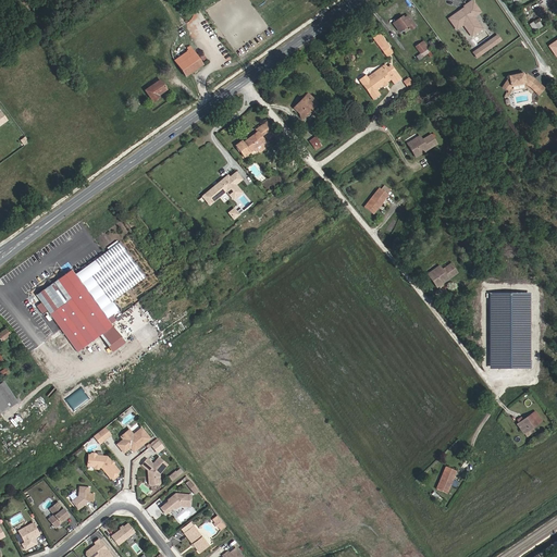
[(480,27),(473,19),(472,16),(479,12),(471,1),(462,8),(463,9),(461,10),(462,12),(459,14),(458,12),(447,20),(455,29),(461,25),(462,26),(469,35),(480,27)]
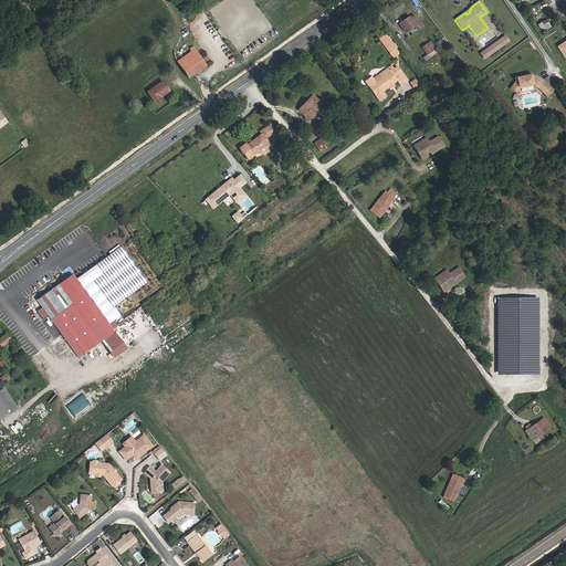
[(408,16),(397,23),(405,32),(413,25),(417,30),(422,27),(413,14),(409,17),(408,16)]
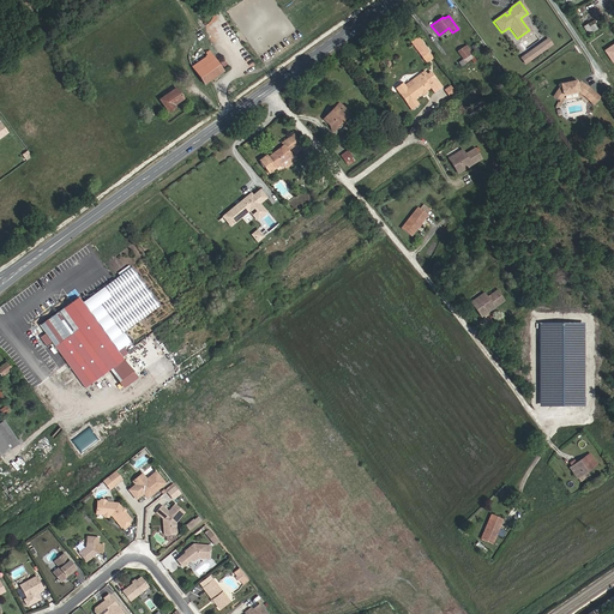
[(517,38),(518,41),(530,34),(529,30),(517,38)]
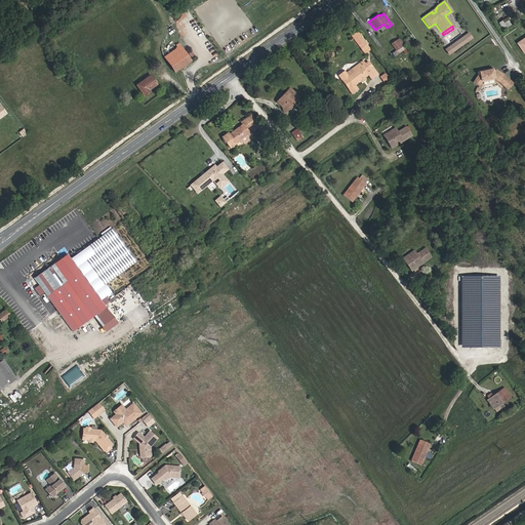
[(449,56),(473,39),(469,33),(445,50),(449,56)]
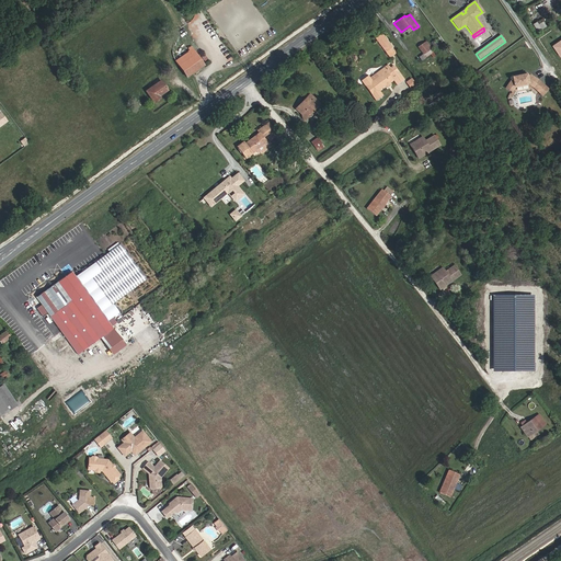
[(431,48),(432,48),(426,39),(418,46),(423,54),(431,48)]
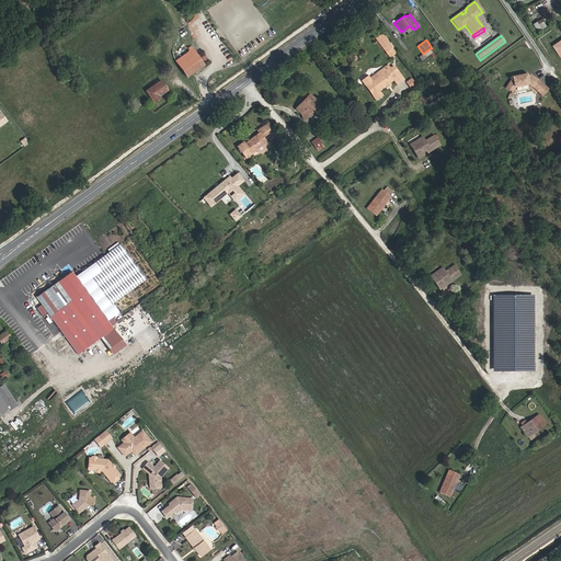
[(205,66),(193,47),(175,60),(187,78),(205,66)]
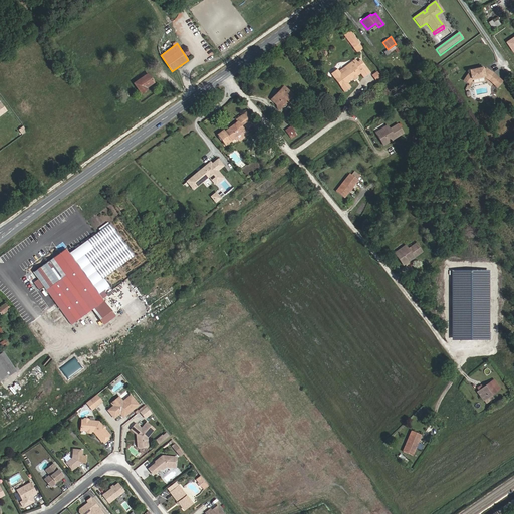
[(349,88),(346,83),(353,78),(354,79),(357,76),(356,75),(359,73),(363,78),(370,73),(365,67),(362,69),(357,62),(355,59),(344,67),(346,70),(340,75),(338,72),(331,77),(343,93),(349,88)]
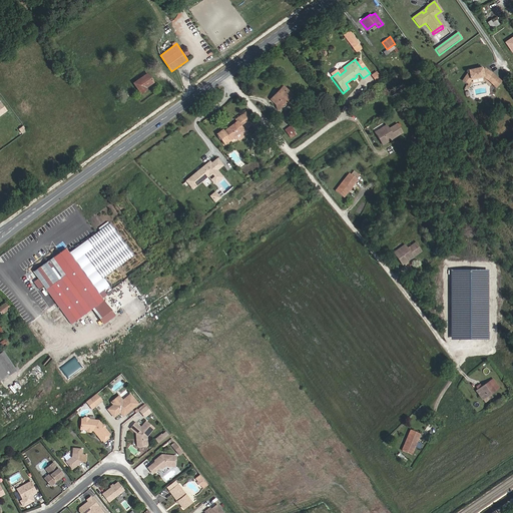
[(503,82),(493,73),(486,69),(483,70),(483,67),(478,69),(478,70),(474,71),(474,69),(469,70),(470,75),(467,75),(464,82),(470,85),(472,81),(471,79),(485,76),(485,78),(489,80),(497,88),(503,82)]
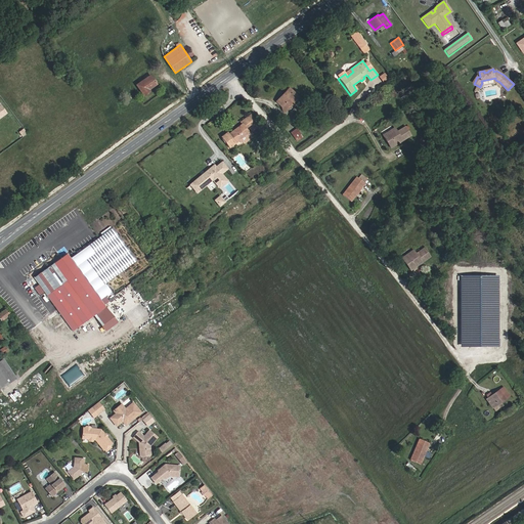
[(380,75),(383,82),(389,79),(386,73),(380,75)]
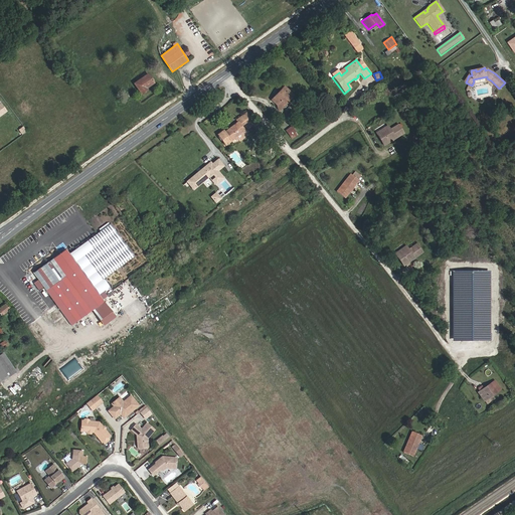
[(155,83),(147,73),(134,83),(142,96),(149,91),(148,89),(155,83)]
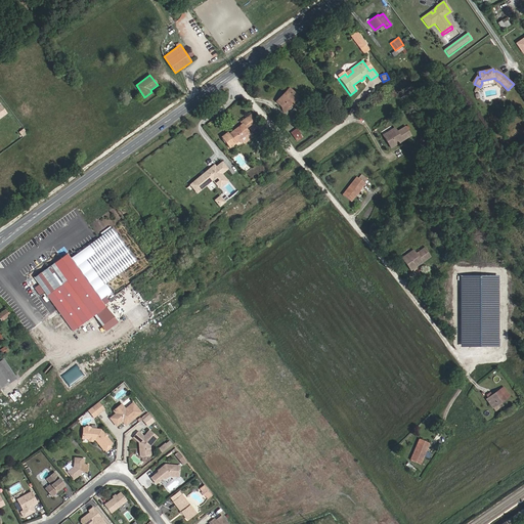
[(284,93),(285,95),(276,103),(280,106),(281,110),(284,112),(298,98),(289,89),(284,93)]
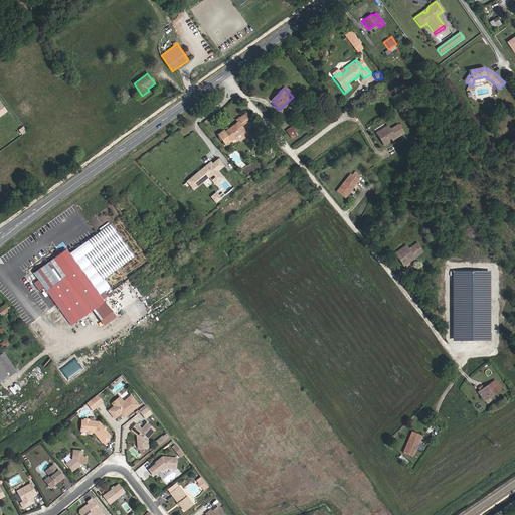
[(279,92),(271,100),(272,102),(280,94),(279,92)]
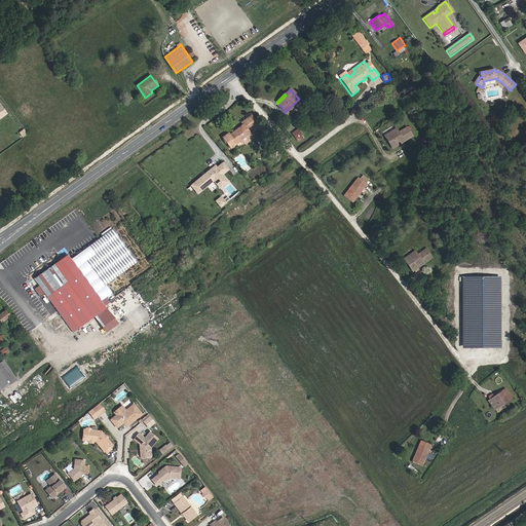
[(228,135),(227,133),(221,137),(229,148),(239,141),(250,134),(246,128),(256,121),(251,115),(241,122),(242,123),(228,135)]
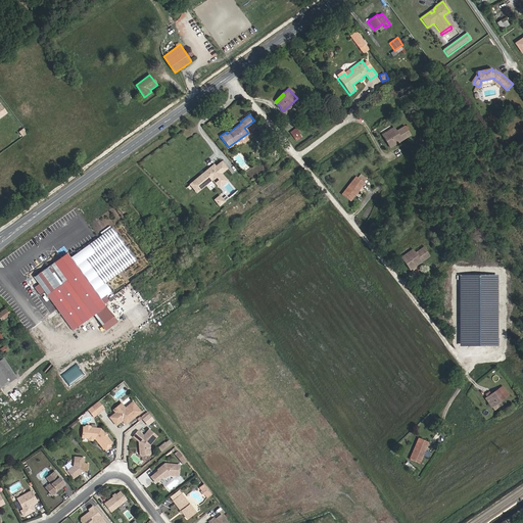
[(400,141),(410,135),(405,127),(397,131),(394,128),(387,132),(390,136),(384,140),(389,148),(397,142),(396,141),(399,139),(400,141)]
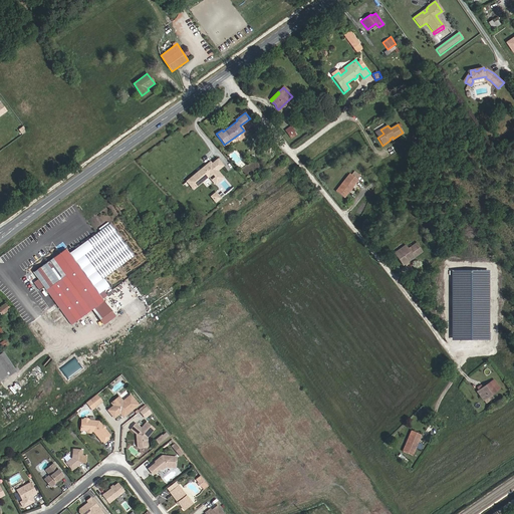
[(293,132),(289,126),(283,131),(287,136),(293,132)]
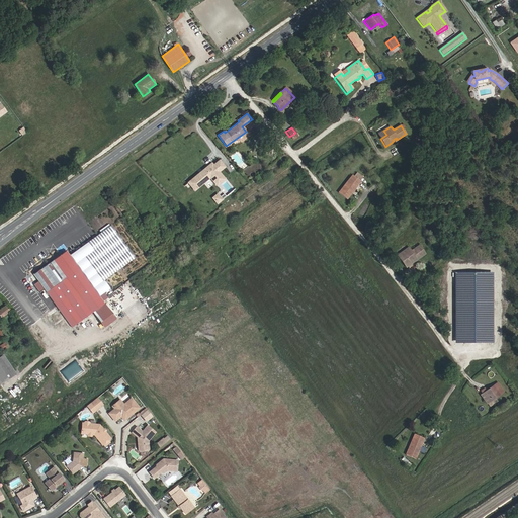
[(239,140),(241,142),(249,136),(246,132),(236,139),(237,141),(239,140)]
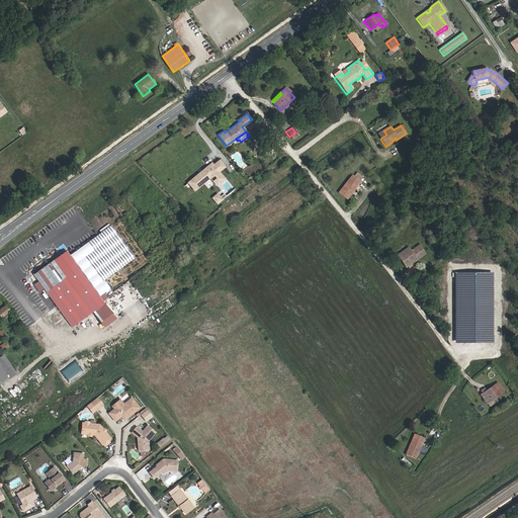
[(230,184),(224,176),(230,172),(225,166),(219,170),(210,177),(209,175),(194,188),(200,195),(216,182),(223,190),(230,184)]
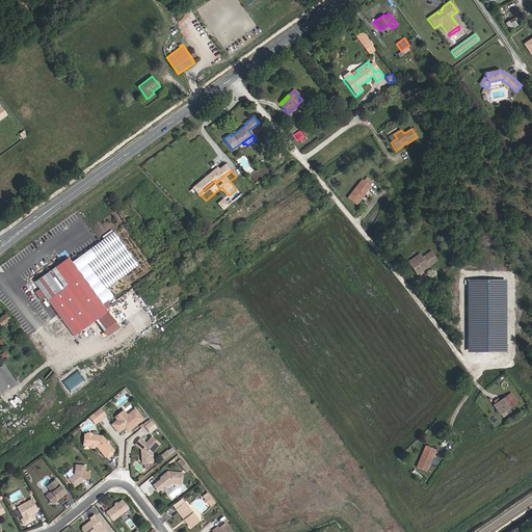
[(216,182),(224,175),(223,173),(215,180),(216,182)]
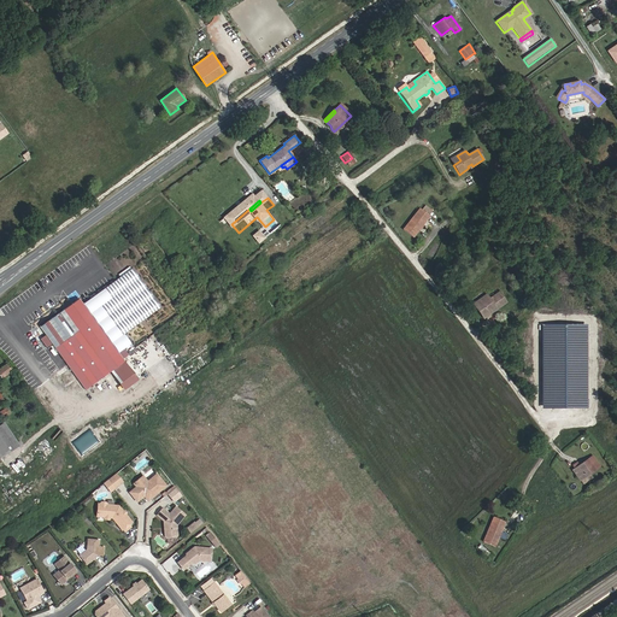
[(428,218),(419,211),(404,229),(413,236),(428,218)]
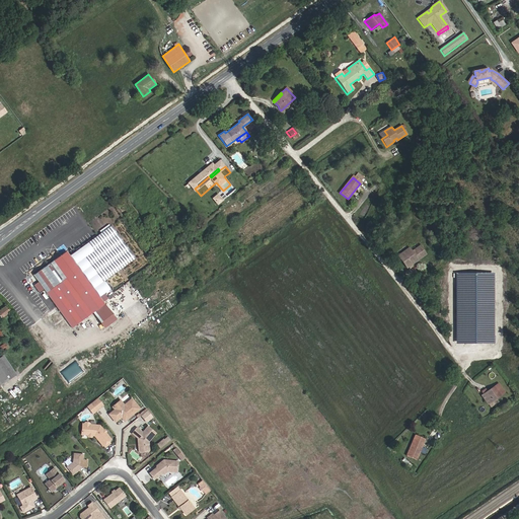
[(212,198),(218,204),(223,200),(218,193),(212,198)]
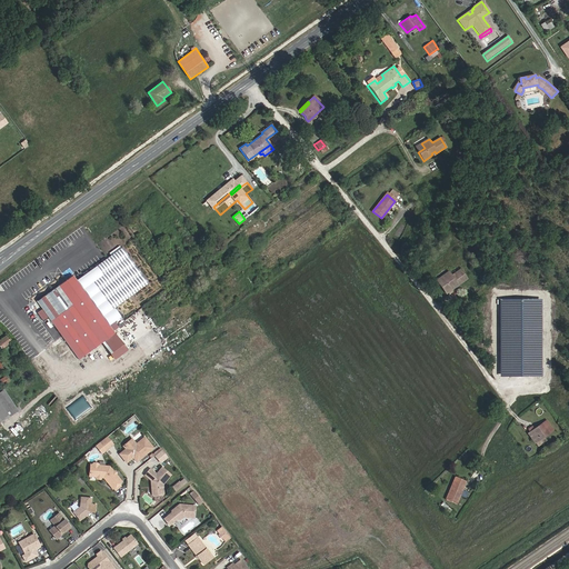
[(148,285),(122,249),(109,258),(78,280),(78,282),(87,295),(109,325),(120,317),(113,308),(148,285)]
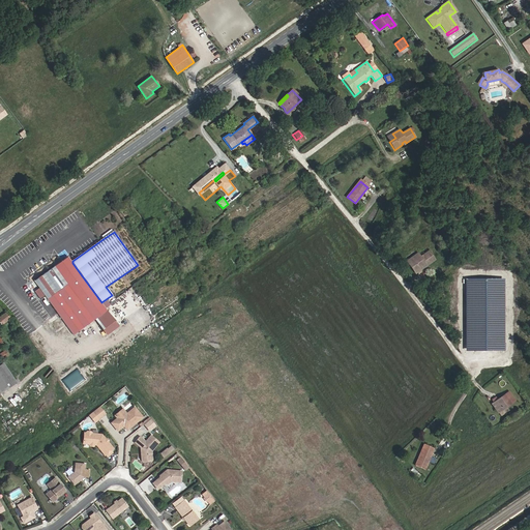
[(412,259),(414,262),(409,266),(414,274),(423,268),(421,266),(424,265),(425,266),(435,260),(429,252),(421,257),(419,254),(412,259)]
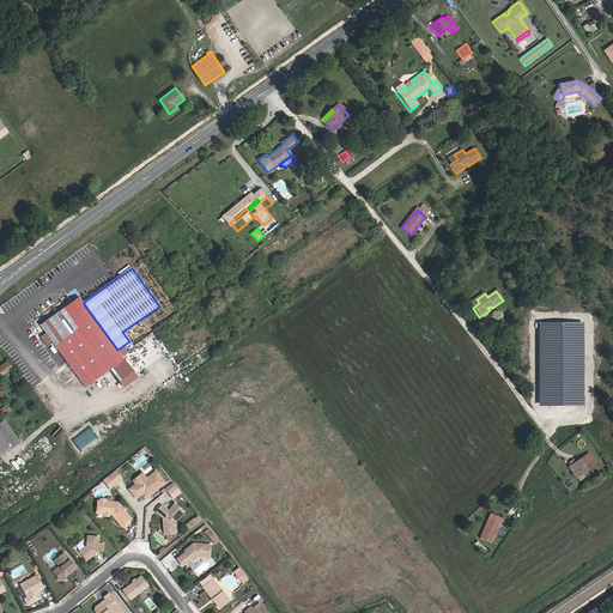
[(84,302),(79,296),(64,308),(78,328),(93,317),(84,304),(84,302)]
